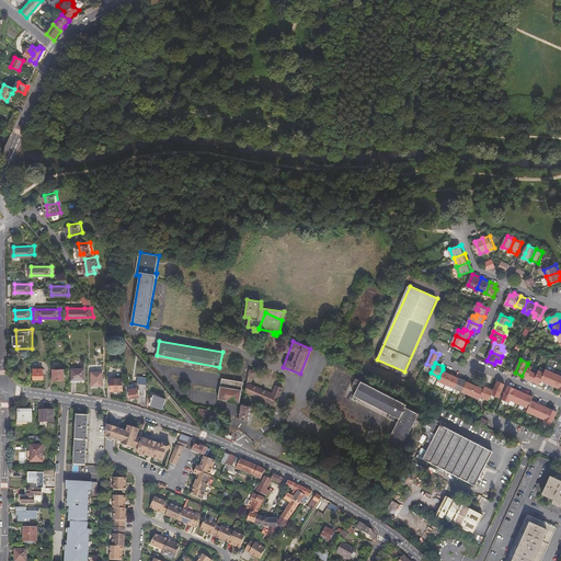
[(522,376),(531,380),(534,371),(531,370),(533,367),(527,365),(522,376)]
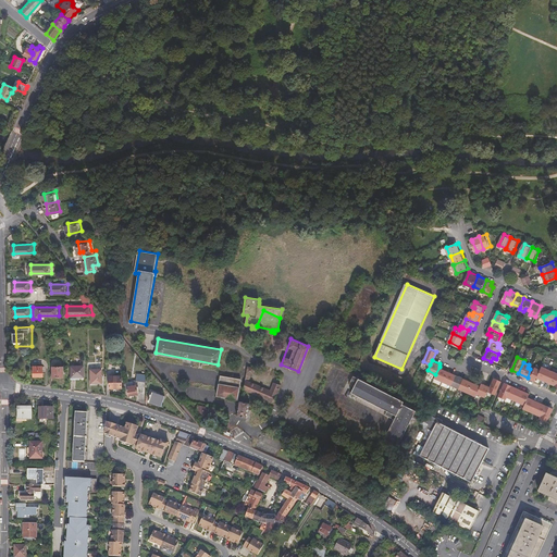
[(254,373),(254,364),(247,366),(245,379),(249,379),(250,373),(254,373)]
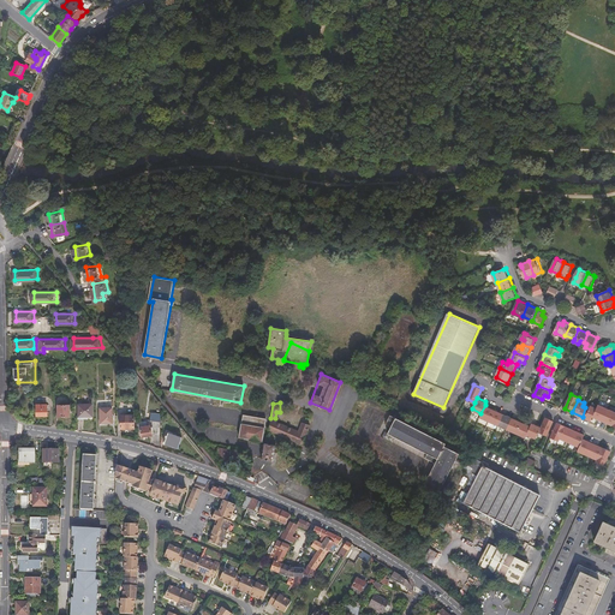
[(595,418),(603,422),(608,408),(598,404),(597,408),(595,418)]
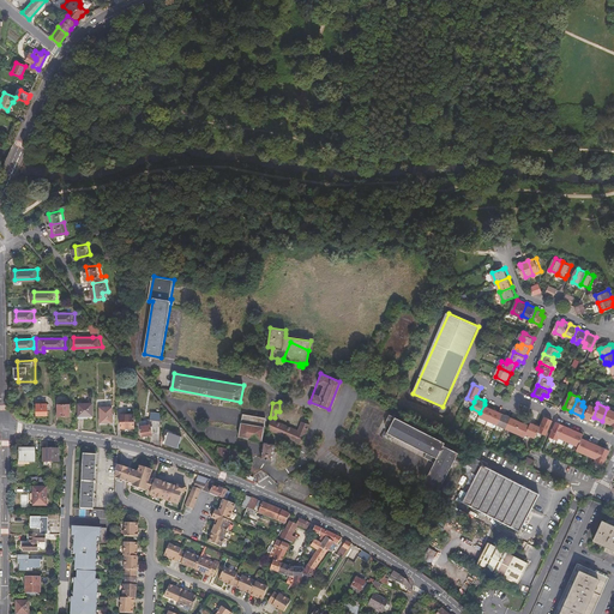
[(47,415),(47,404),(36,404),(36,415),(47,415)]
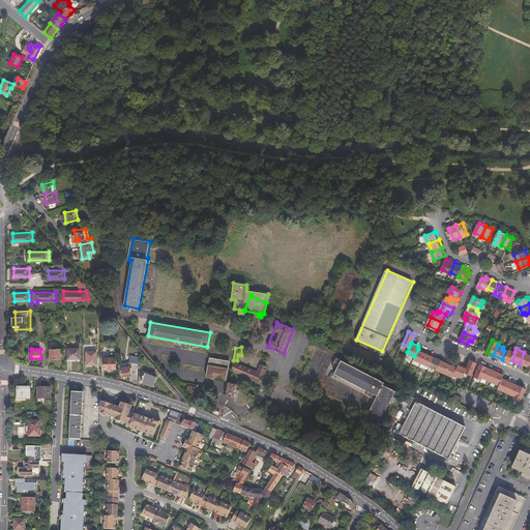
[(60,358),(59,349),(49,349),(50,358),(60,358)]
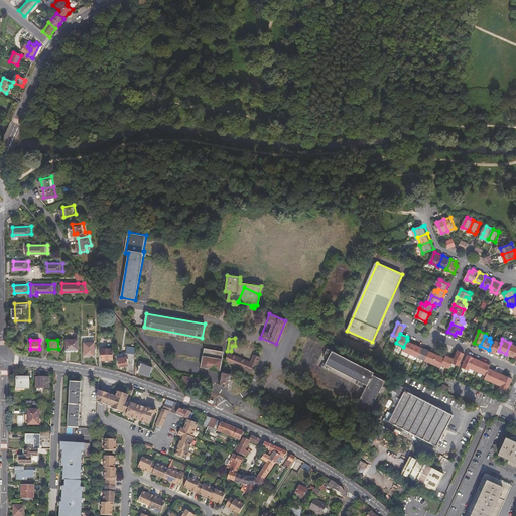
[(66,340),(66,350),(77,349),(77,340),(66,340)]
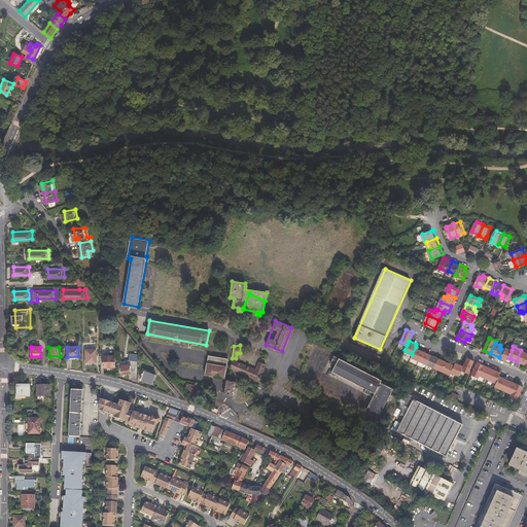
[(420,360),(423,350),(416,347),(412,354),(412,356),(420,360)]
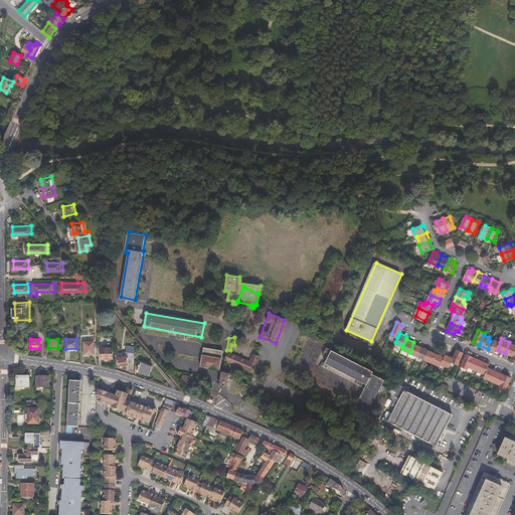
[(497,349),(498,350),(500,342),(495,340),(494,342),(490,341),(488,349),(495,352),(497,349)]
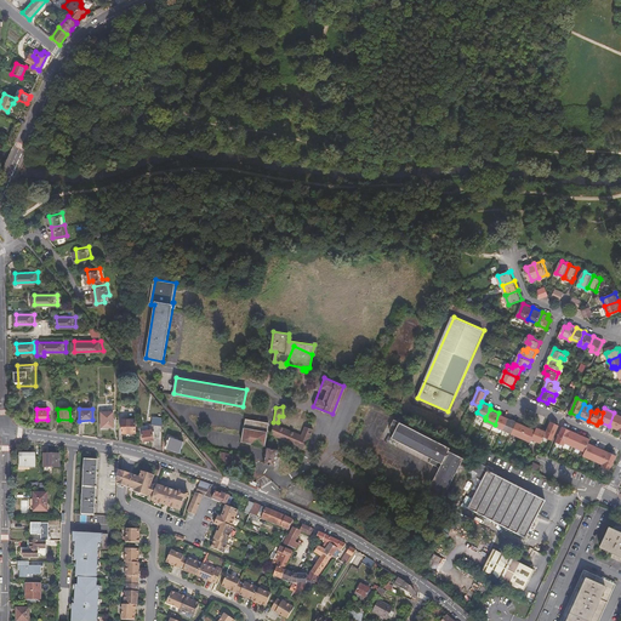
[(114,427),(113,411),(101,411),(101,427),(114,427)]
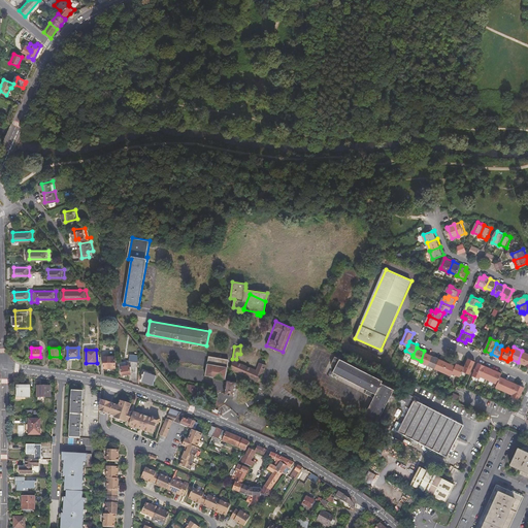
[(429,364),(433,355),(424,351),(421,361),(429,364)]
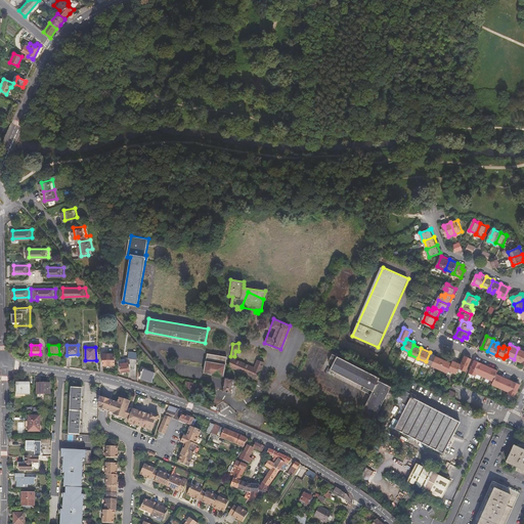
[(514,359),(522,362),(523,357),(523,350),(518,348),(514,359)]
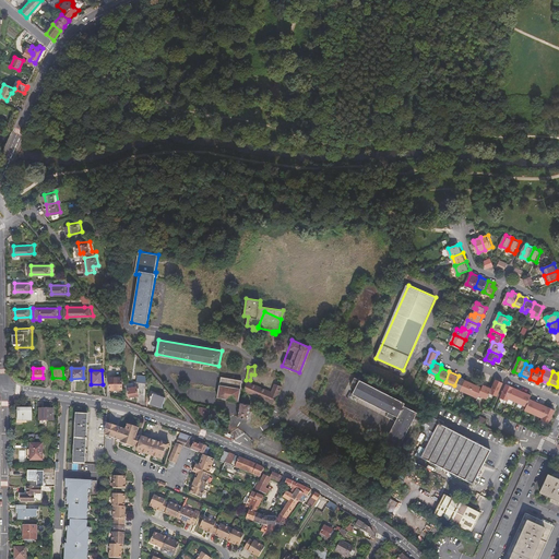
[(461,389),(465,379),(459,376),(454,385),(461,389)]
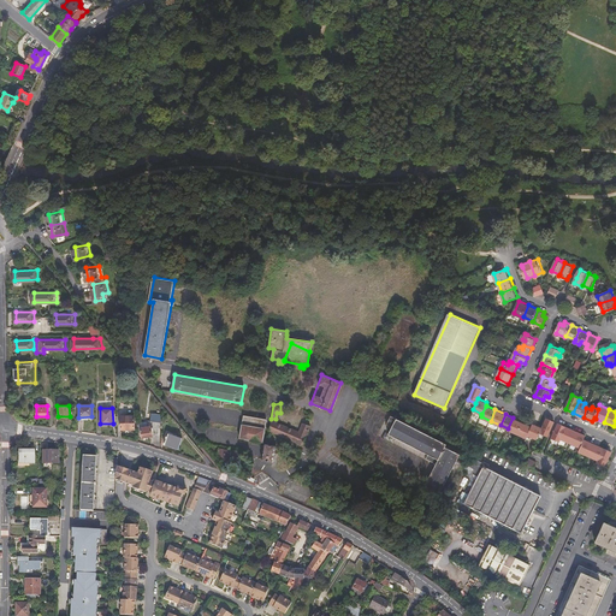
[(262,440),(266,418),(243,415),(240,437),(262,440)]
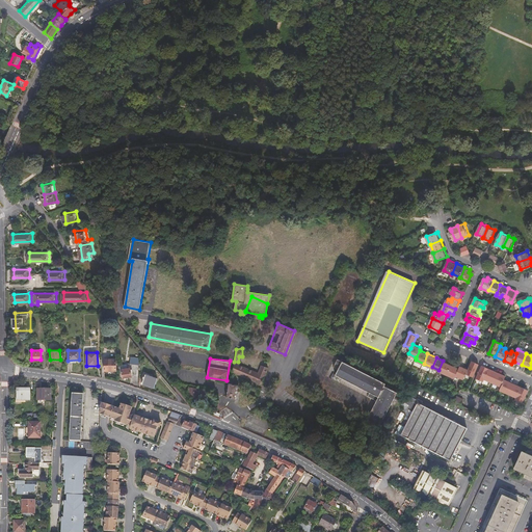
[(365,419),(378,425),(396,390),(384,383),(384,381),(341,358),(335,373),(369,391),(367,394),(375,398),(365,419)]
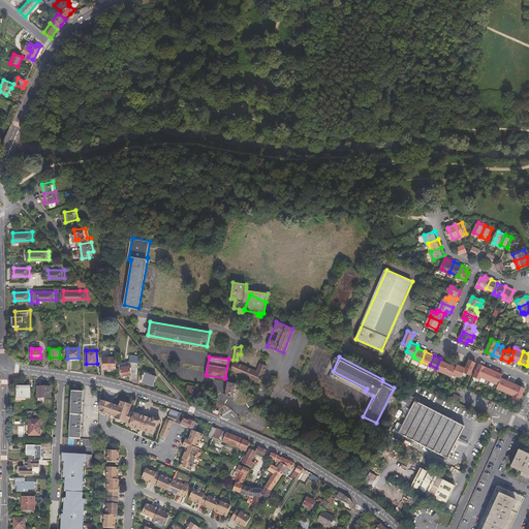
[(115,369),(114,358),(102,358),(102,369),(115,369)]
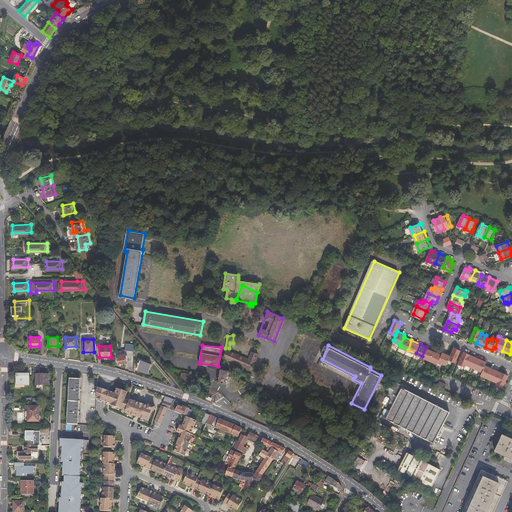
[(430,360),(434,350),(426,347),(422,356),(430,360)]
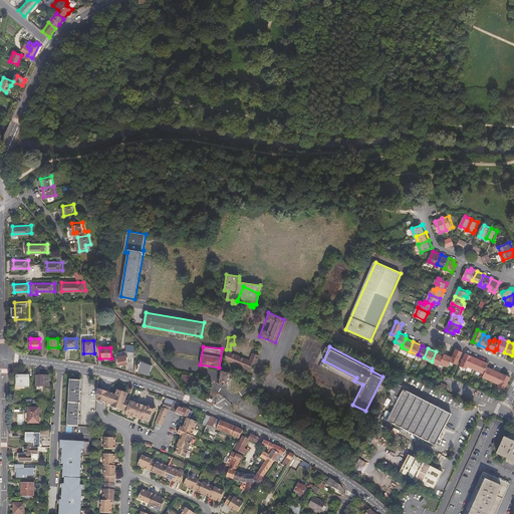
[(456,348),(453,356),(451,360),(458,363),(463,351),(456,348)]
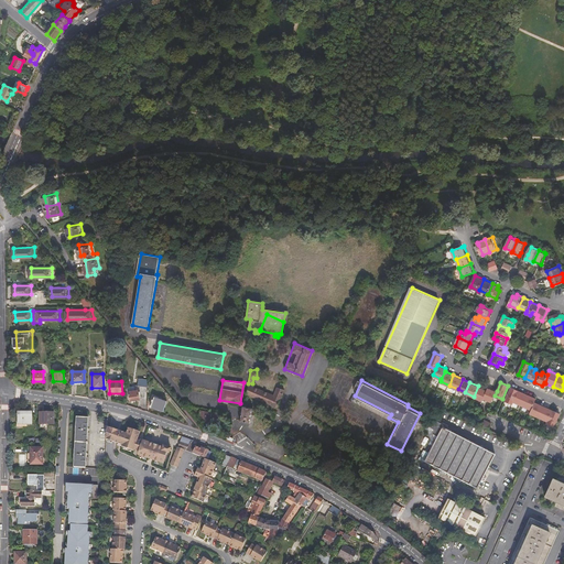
[(274,394),(267,392),(248,384),(243,405),(242,405),(239,422),(242,423),(242,425),(246,425),(246,424),(248,425),(249,422),(252,407),(246,405),(247,403),(248,403),(249,396),(277,405),(283,389),(279,387),(277,388),(275,390),(274,394)]
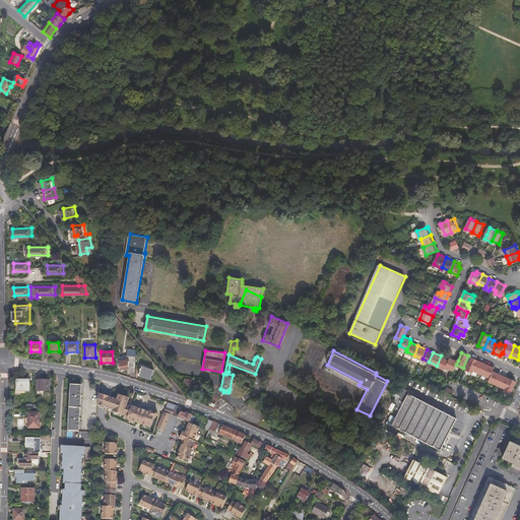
[(446,367),(449,360),(441,355),(437,366),(445,369),(446,367)]
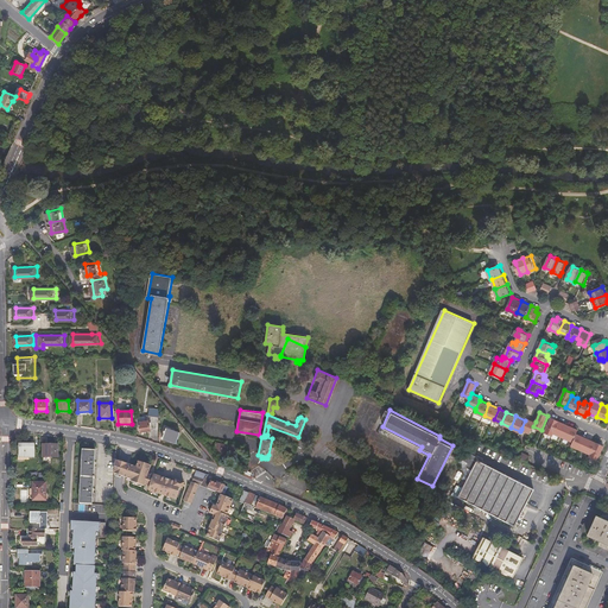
[(145,417),(137,417),(137,423),(138,423),(139,431),(150,431),(150,422),(145,422),(145,417)]
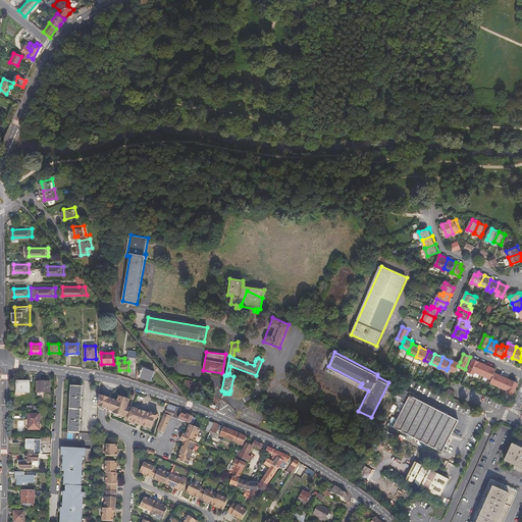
[(473,358),(467,371),(474,374),(475,372),(479,361),(473,358)]
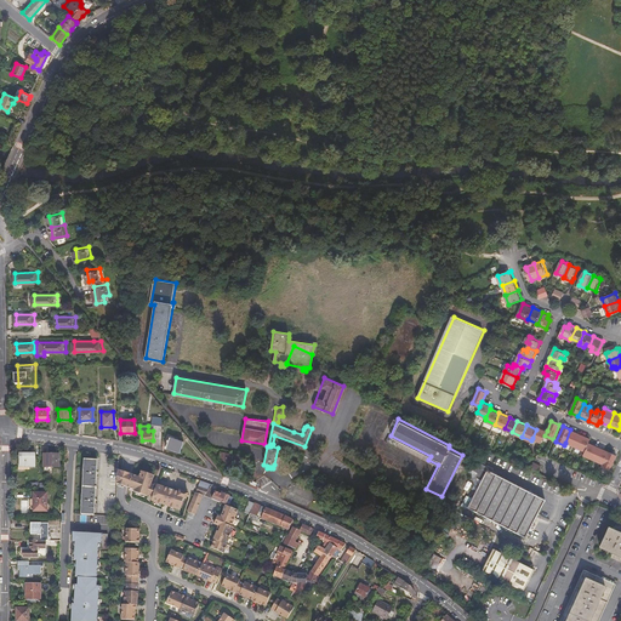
[(545,436),(547,431),(537,427),(536,429),(533,438),(542,443),(545,436)]
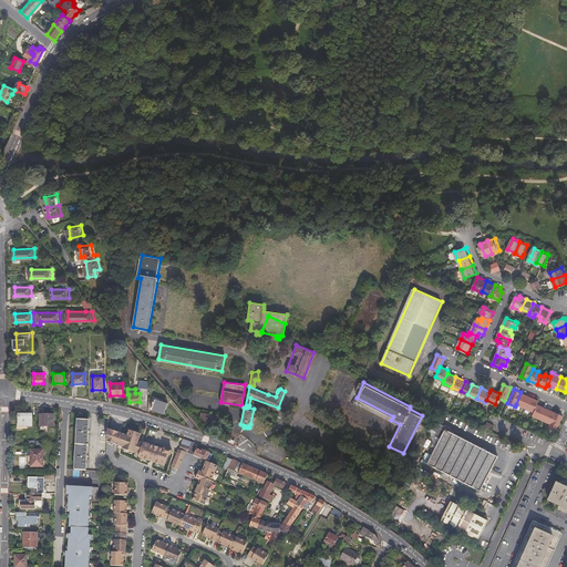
[(521,392),(516,404),(525,409),(531,397),(521,392)]
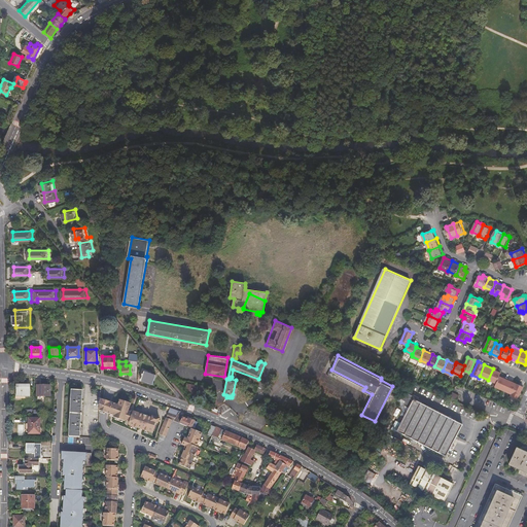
[(496,383),(500,376),(501,373),(493,369),(488,380),(496,383)]
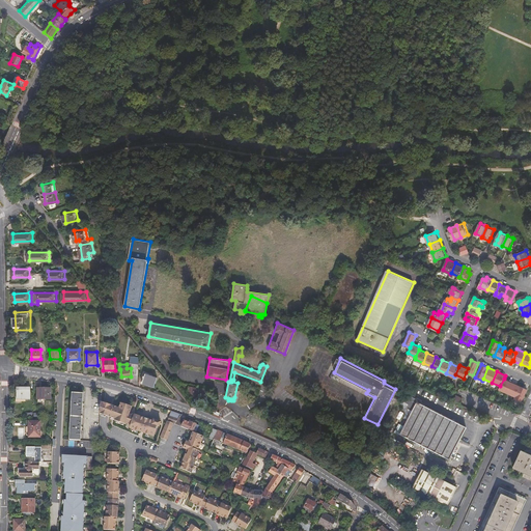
[(157,379),(144,373),(141,384),(154,388),(157,379)]
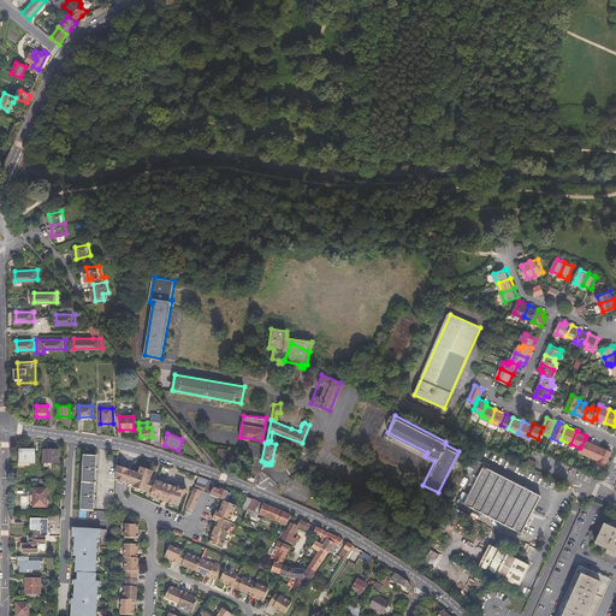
[(588,456),(593,444),(585,439),(580,448),(579,452),(588,456)]
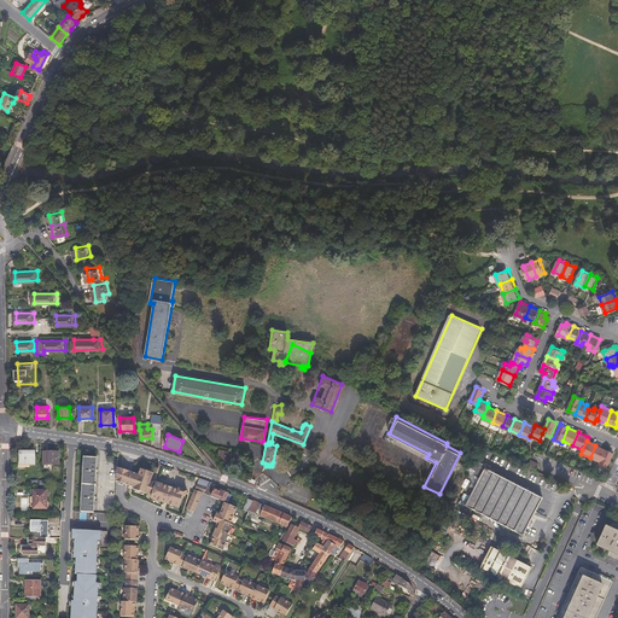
[(600,461),(605,449),(595,445),(590,458),(600,461)]
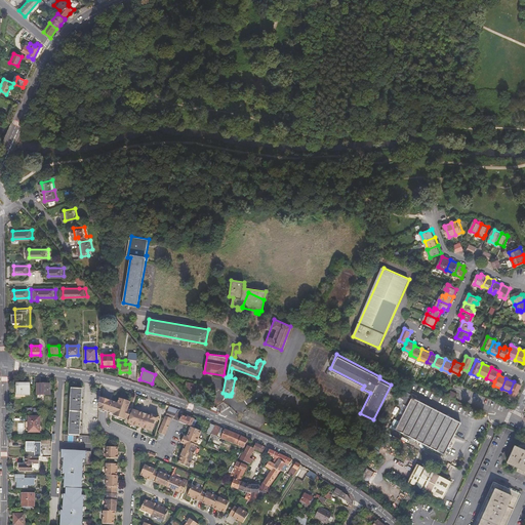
[(522,385),(514,381),(510,392),(509,394),(516,398),(522,385)]
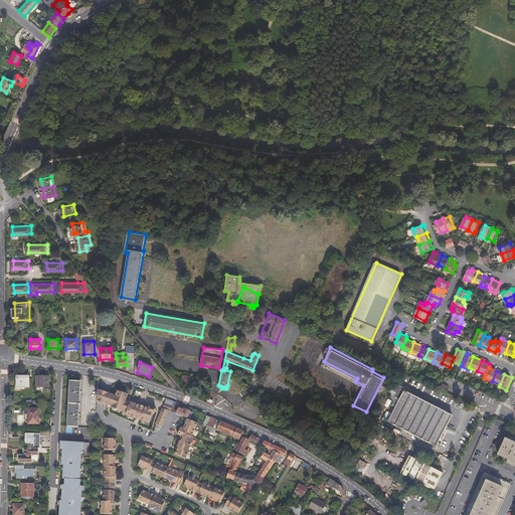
[(48,386),(48,375),(36,375),(36,389),(42,389),(42,387),(48,386)]
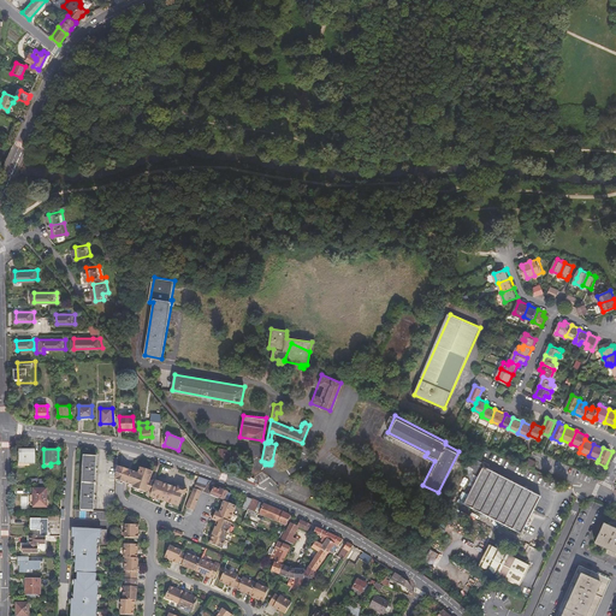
[(240,463),(241,451),(220,449),(219,460),(240,463)]
